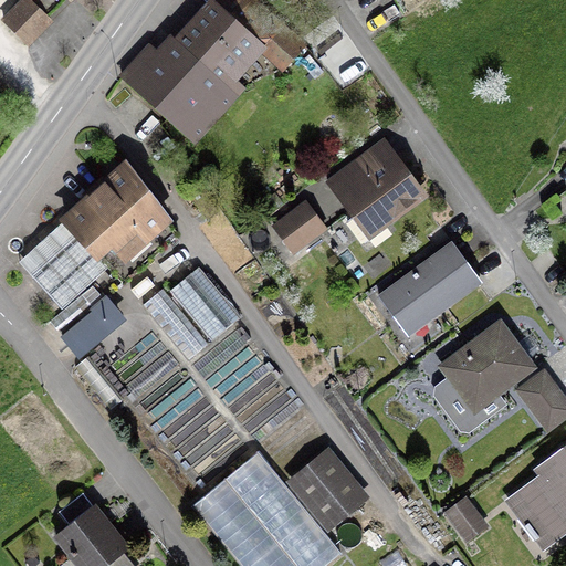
[(23,0),(2,22),(25,45),(49,22),(45,19),(64,0),(23,0)]
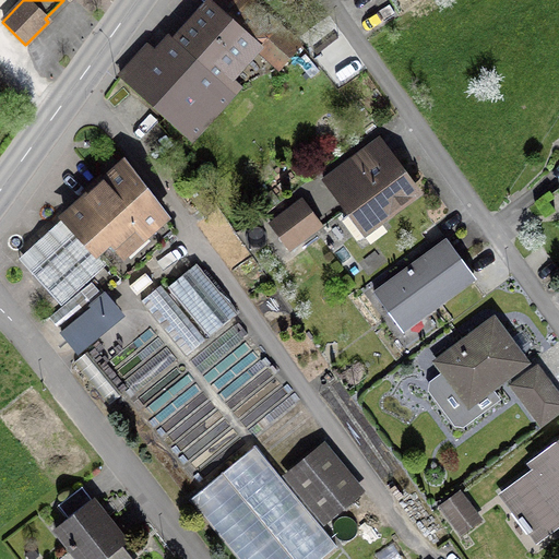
[(253,48),(272,26),(242,0),(215,0),(134,92),(189,141),(237,86),(219,70),(246,42),(253,48)]
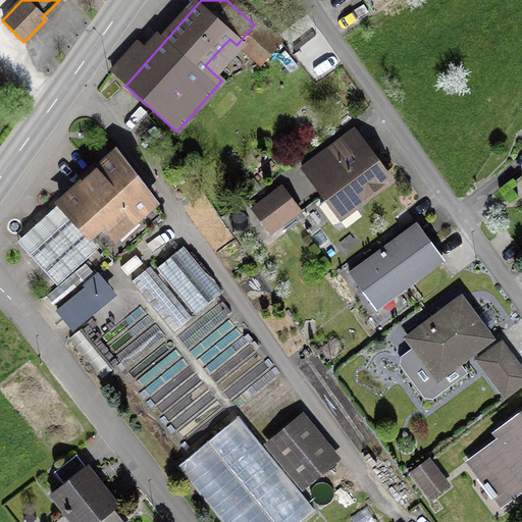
[(329,147),(300,169),(312,185),(317,180),(329,197),(318,205),(333,225),(355,210),(353,207),(387,181),(361,146),(340,162),(329,147)]
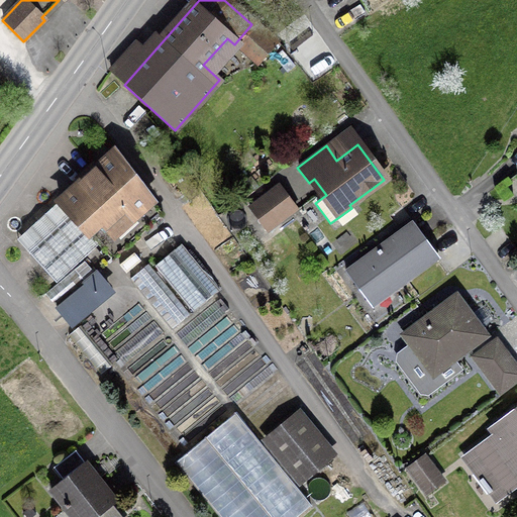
[(111,261),(162,215),(113,152),(58,202),(70,215),(27,253),(55,283),(97,245),(111,261)]
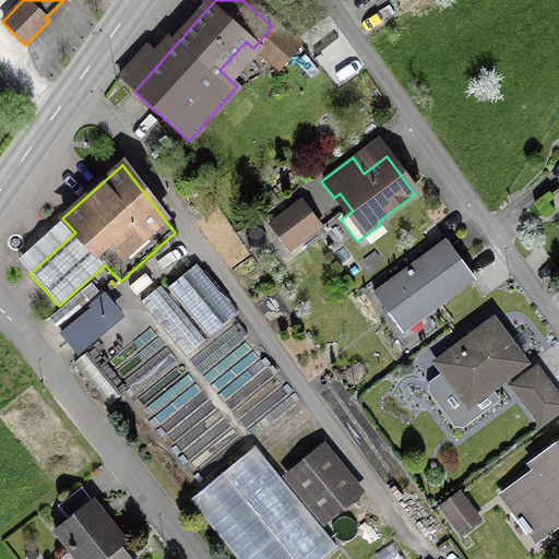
[(309,213),(277,237),(287,250),(319,226),(309,213)]
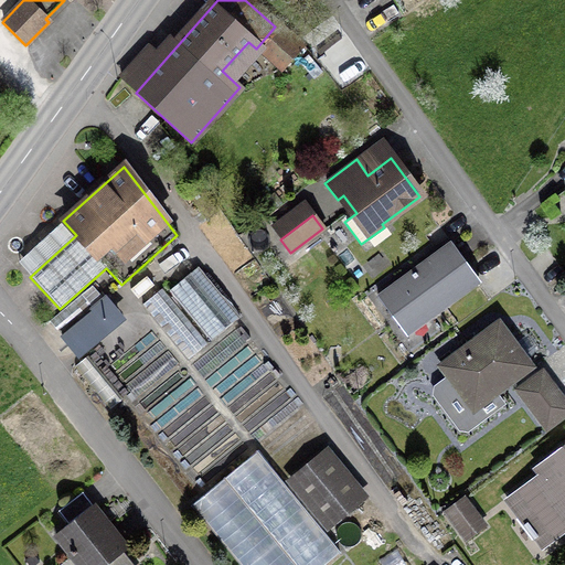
[(422,321),(476,280),(450,245),(418,268),(422,273),(416,277),(414,273),(379,299),(398,327),(417,313),(422,321)]
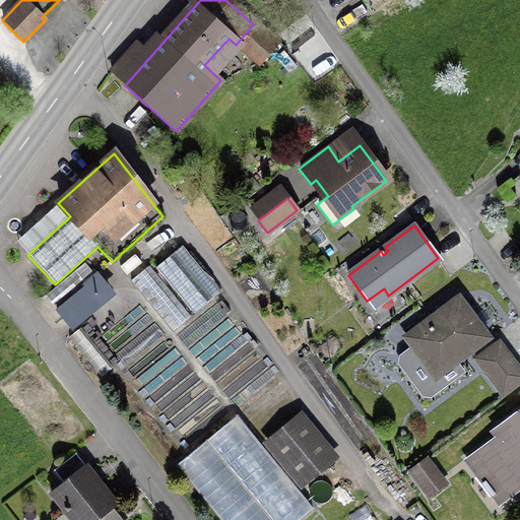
[(154,267),(193,314),(218,293),(181,246),(154,267)]
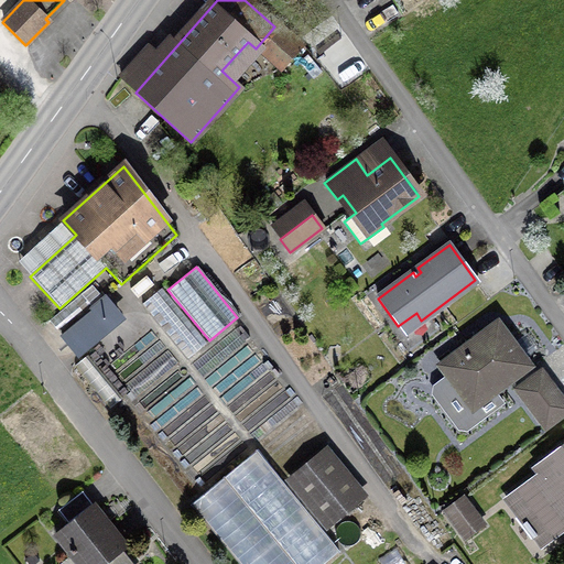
[(114,314),(90,285),(47,321),(73,351),(107,323),(108,324),(110,322),(108,318),(114,314)]
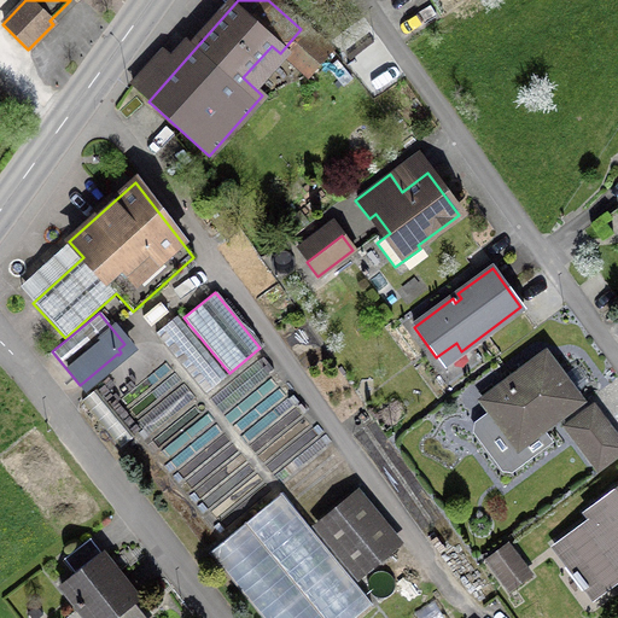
[(155,333),(204,394),(225,377),(175,316),(155,333)]
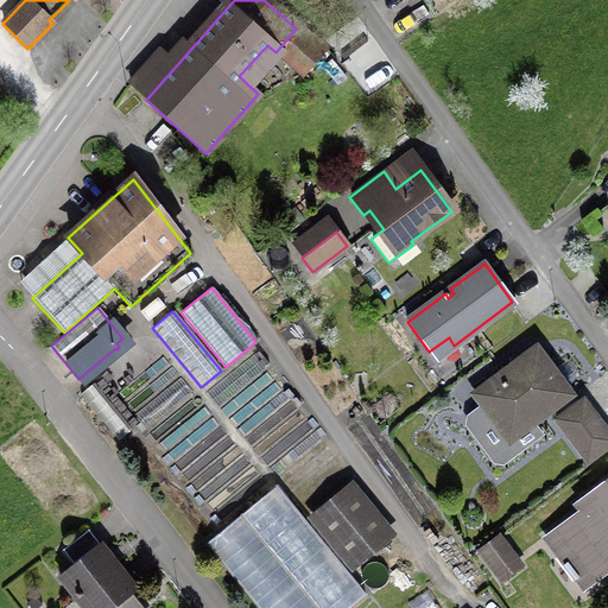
[(527,418),(531,423),(569,396),(534,349),(474,394),(505,436),(527,418)]
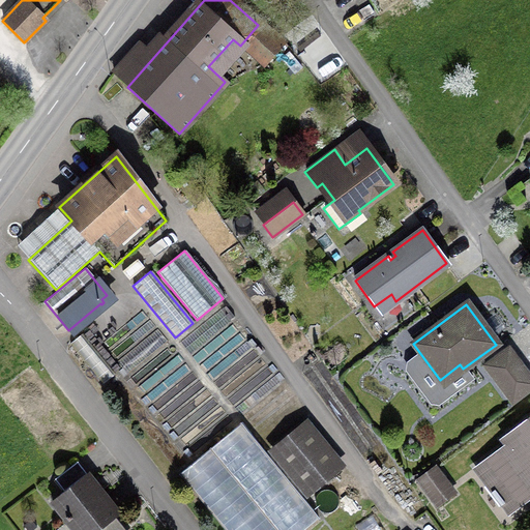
[(81,334),(68,344),(101,384),(114,375),(81,334)]
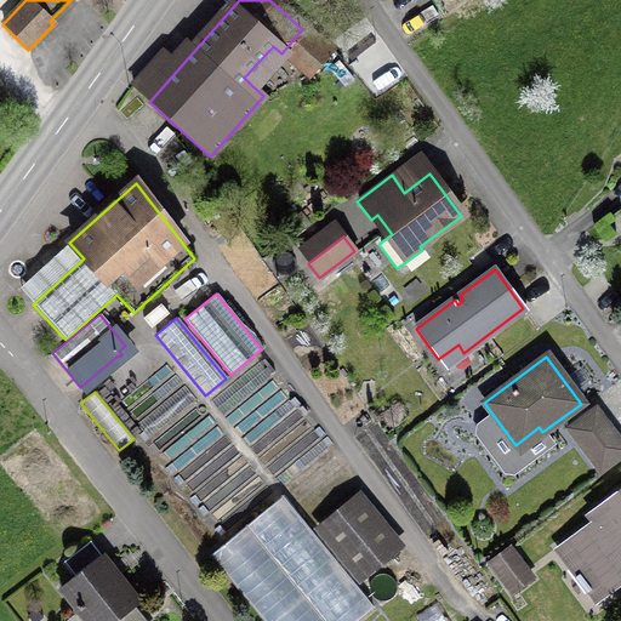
[(567,429),(599,473),(620,455),(620,443),(605,422),(591,432),(581,419),(567,429)]
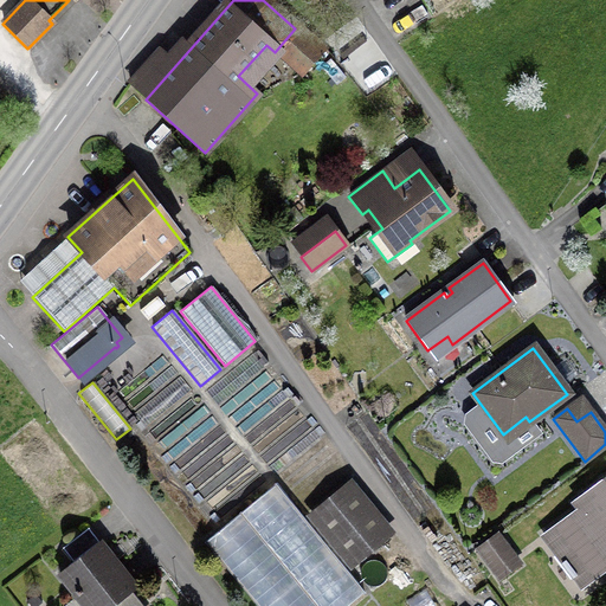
[(605,477),(574,502),(579,509),(543,536),(562,561),(560,563),(571,579),(605,552),(605,477)]
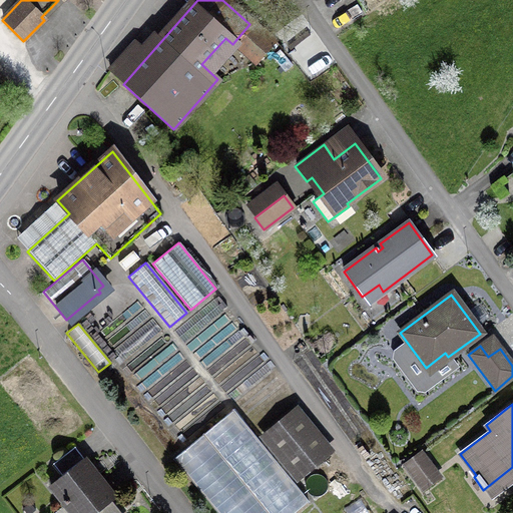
[(264,436),(298,477),(324,455),(291,414),(264,436)]
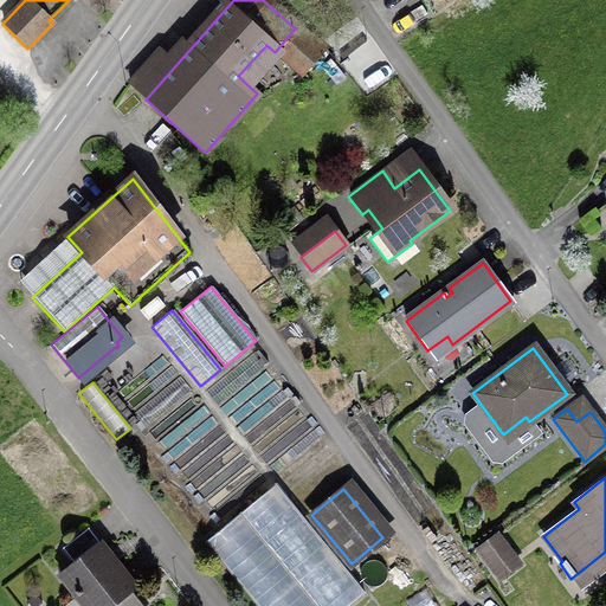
[(135,605),(123,591),(130,585),(86,529),(60,549),(71,562),(57,574),(82,605),(135,605)]
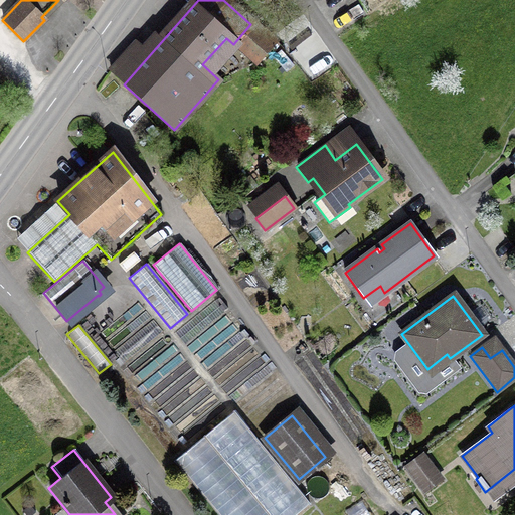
[(405,467),(418,485),(436,473),(421,455),(405,467)]
